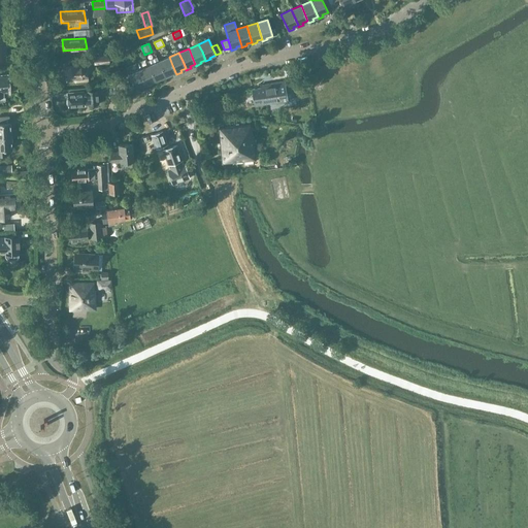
[(95,66),(110,64),(109,56),(94,57),(95,66)]
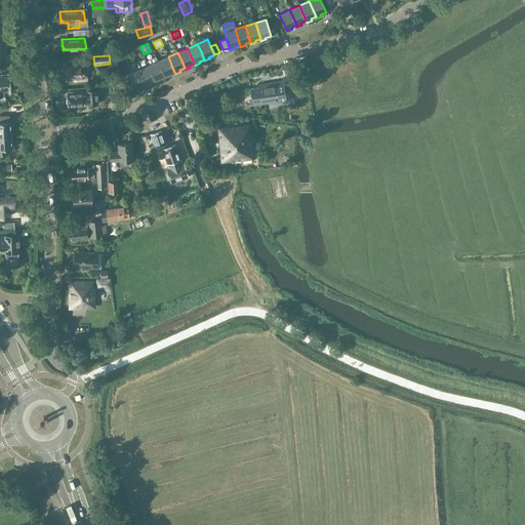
[(156,56),(147,61),(152,73),(155,80),(156,82),(160,80),(160,78),(165,76),(161,69),(158,61),(156,56)]
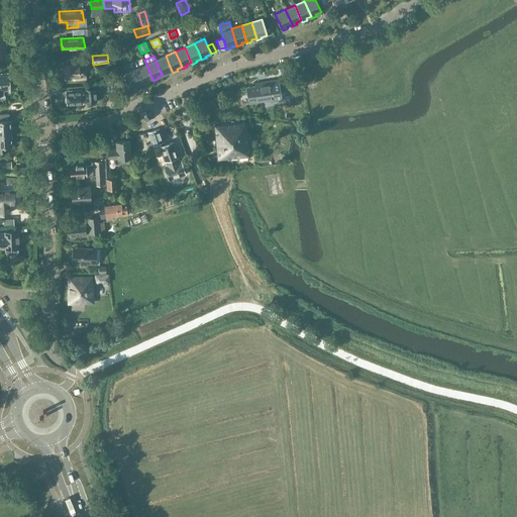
[(166,56),(156,60),(159,68),(163,75),(163,77),(168,75),(167,73),(172,71),(169,64),(166,56)]
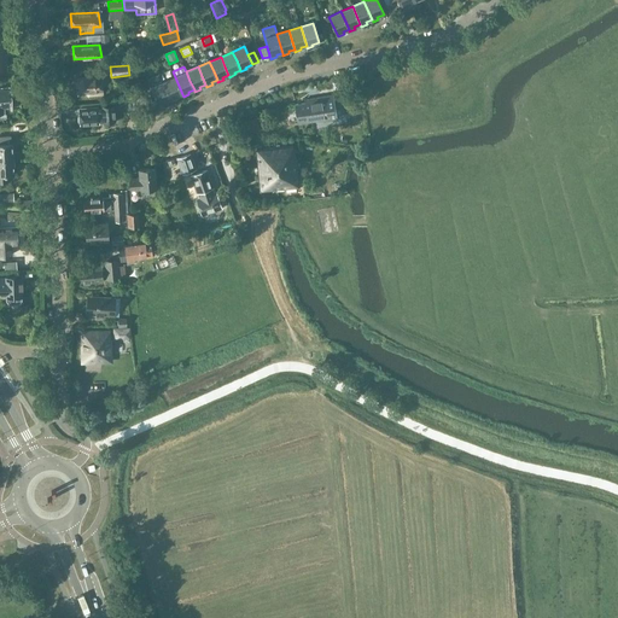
[(159,75),(163,82),(167,91),(170,99),(172,101),(178,99),(176,97),(182,94),(179,86),(173,71),(172,69),(159,75)]
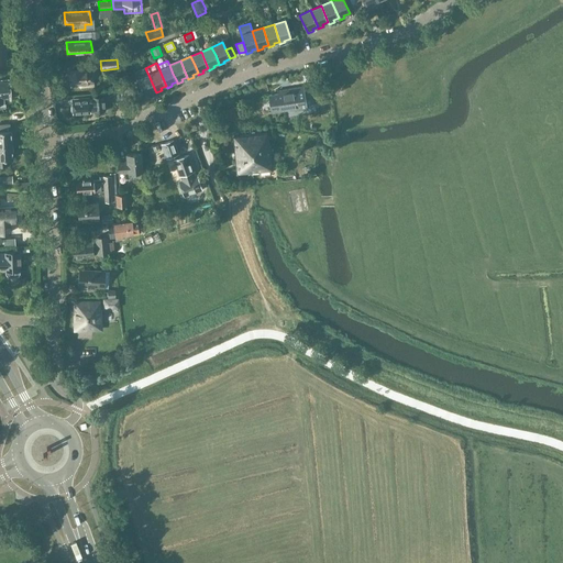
[(69,84),(80,84),(80,88),(94,87),(94,70),(68,73),(69,84)]
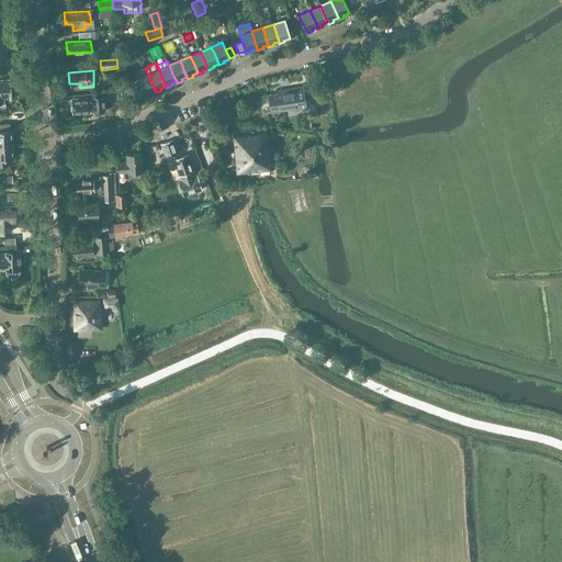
[(152,82),(148,75),(137,79),(142,88),(146,97),(150,94),(150,93),(155,90),(152,82)]
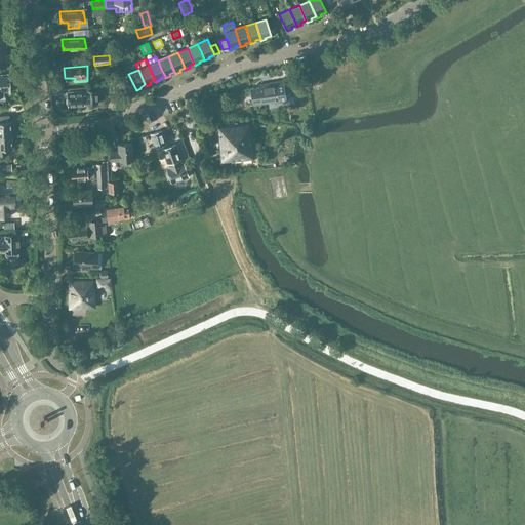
[(250,85),(247,78),(240,81),(242,88),(250,85)]
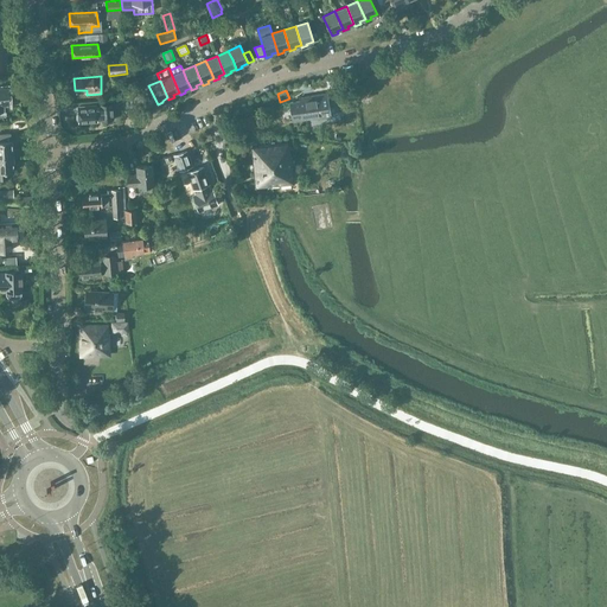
[(331,117),(330,106),(327,94),(314,96),(315,98),(289,103),(292,121),(318,116),(319,120),(331,117)]
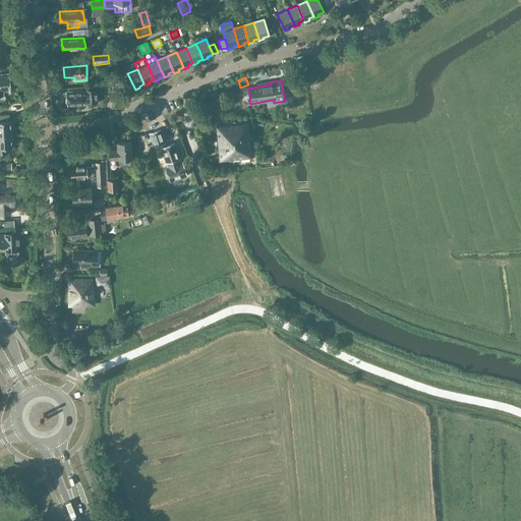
[(84,104),(83,97),(87,96),(88,104),(98,103),(97,89),(66,92),(67,105),(84,104)]
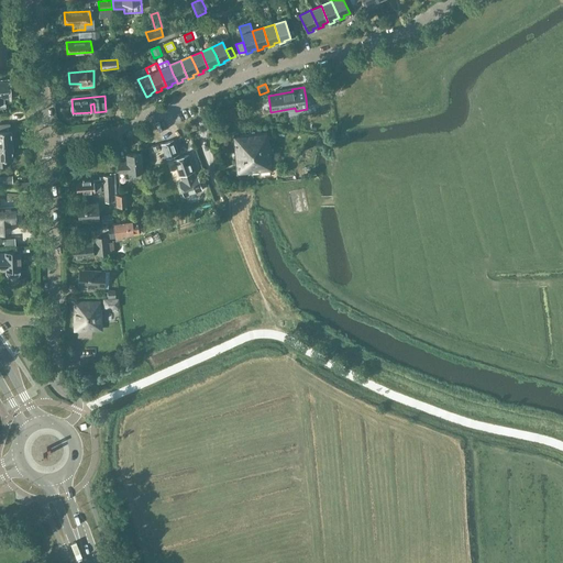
[(0,145),(12,145),(11,131),(10,124),(2,125),(0,125),(0,145)]
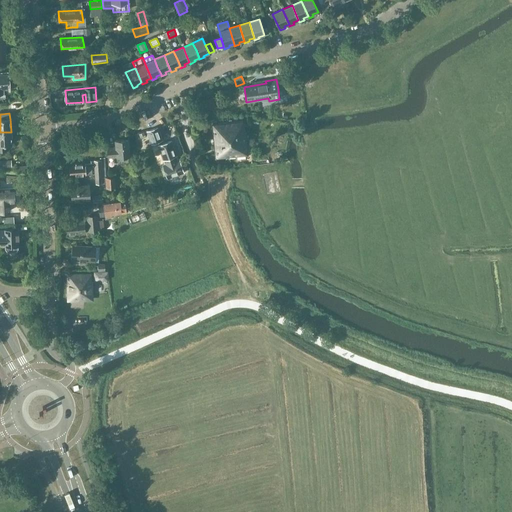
[(247,130),(244,130),(243,121),(212,124),(215,159),(248,155),(247,130)]
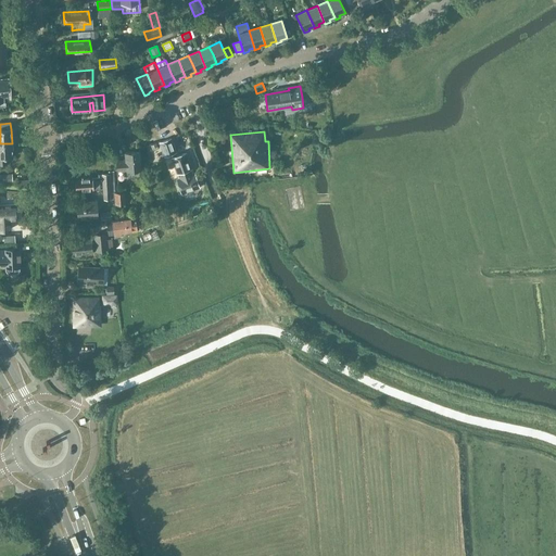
[(160,143),(164,156),(176,152),(172,139),(160,143)]
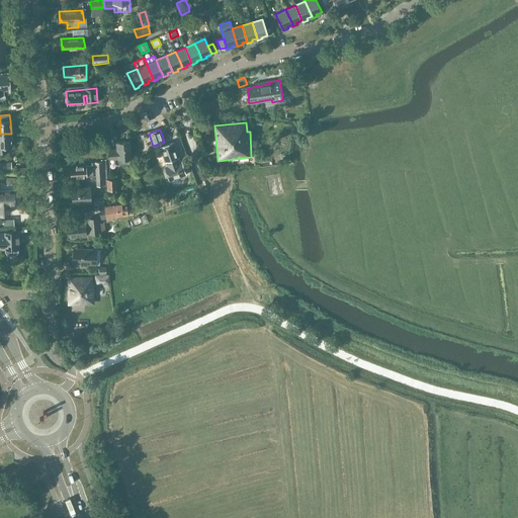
[(0,153),(3,154),(7,153),(6,147),(12,146),(11,134),(0,134),(0,153)]
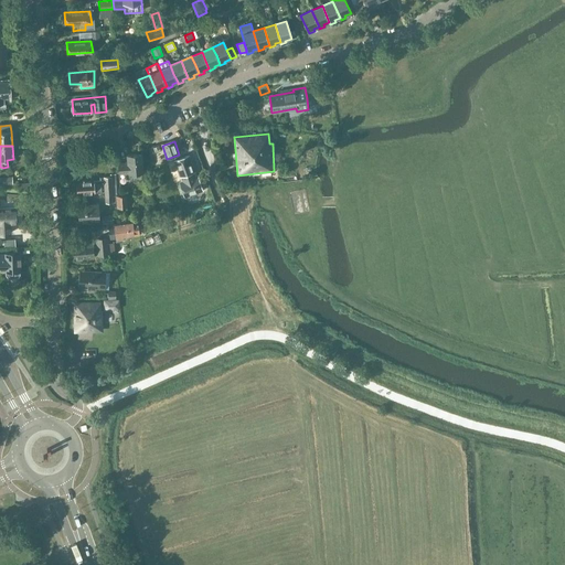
[(128,162),(118,163),(118,174),(128,173),(129,174),(144,173),(142,155),(127,156),(128,162)]
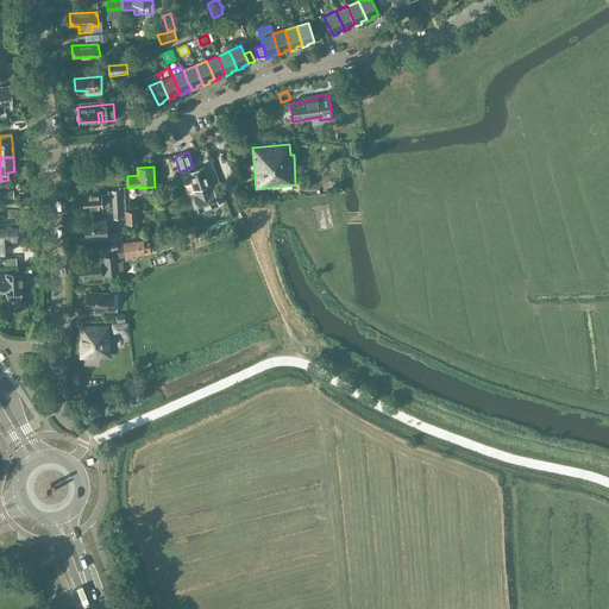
[(193,196),(199,213),(219,206),(213,190),(212,190),(203,168),(188,174),(195,195),(193,196)]
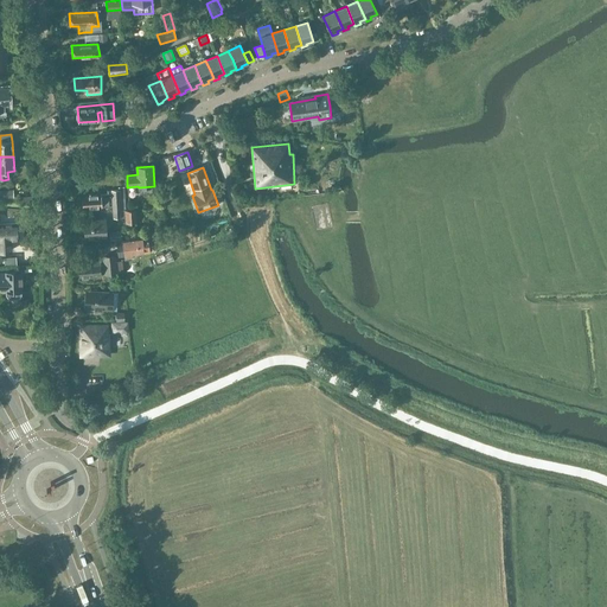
[(119,190),(112,191),(108,191),(108,195),(83,196),(83,208),(102,206),(109,206),(113,206),(113,218),(126,218),(126,224),(138,223),(136,212),(134,212),(134,211),(127,211),(125,195),(125,187),(119,187),(119,190)]
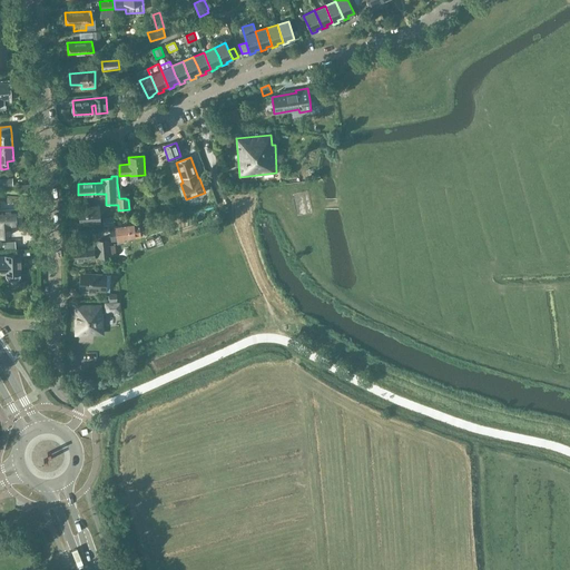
[(101,223),(100,207),(79,208),(80,224),(101,223)]
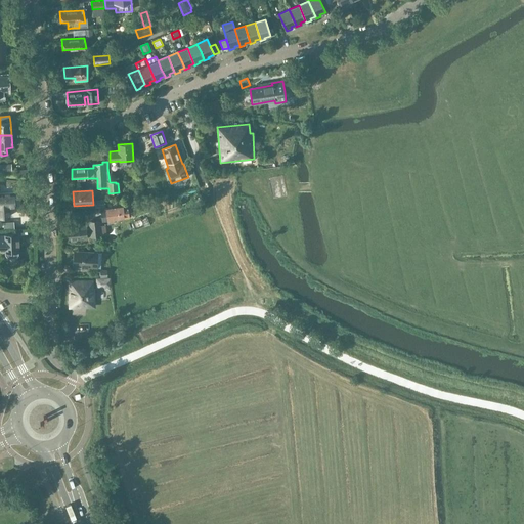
[(0,217),(9,217),(9,207),(15,206),(15,204),(16,204),(15,199),(14,199),(14,193),(0,193),(0,217)]
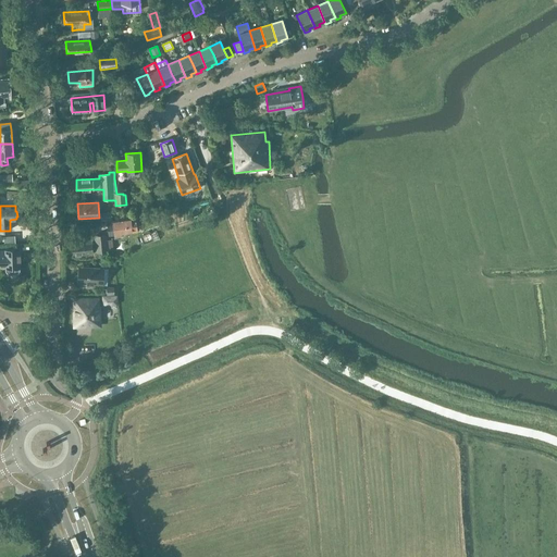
[(100,212),(101,221),(111,221),(111,212),(100,212)]
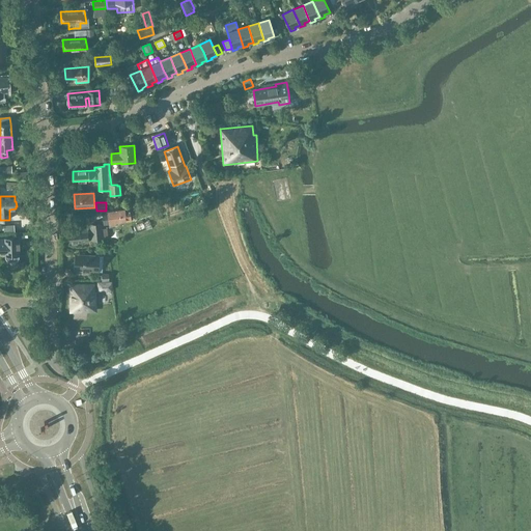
[(102,212),(103,219),(104,226),(108,225),(108,228),(118,227),(117,223),(132,222),(131,220),(136,219),(134,205),(102,212)]
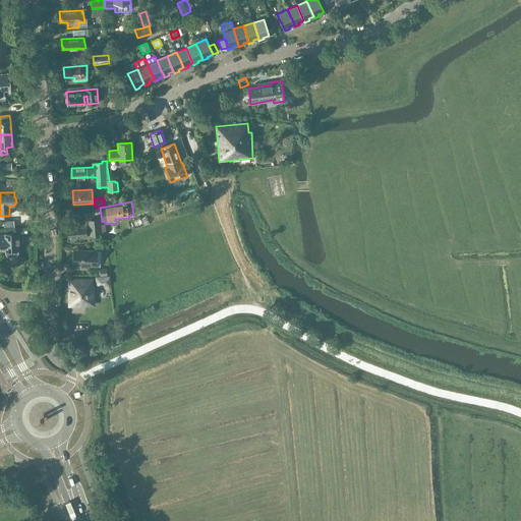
[(89,221),(89,224),(82,225),(82,222),(77,222),(68,223),(69,238),(70,238),(70,241),(76,240),(75,238),(91,236),(91,237),(106,235),(105,224),(100,224),(100,220),(89,221)]
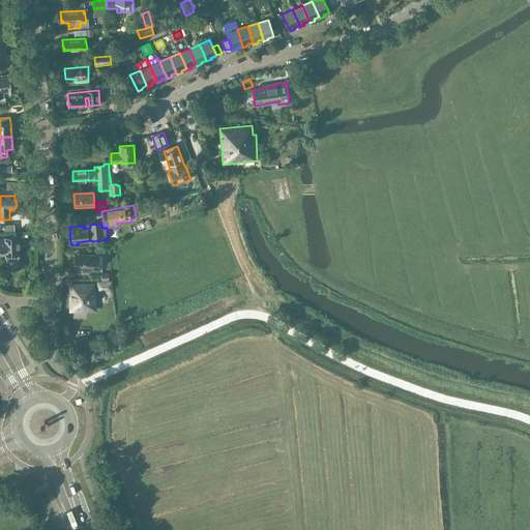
[(1,238),(1,239),(0,238),(0,253),(5,253),(5,258),(7,261),(10,261),(15,261),(18,260),(20,258),(19,255),(19,237),(11,237),(5,238),(1,238)]
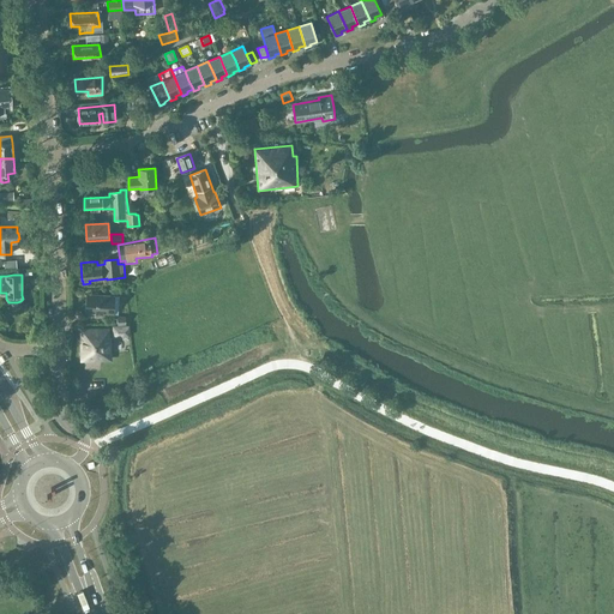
[(86,295),(85,313),(114,314),(115,296),(86,295)]
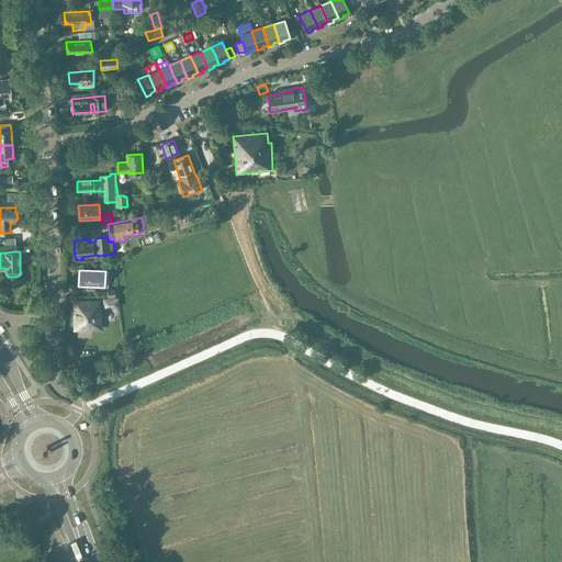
[(101,329),(100,302),(75,302),(75,329),(101,329)]
